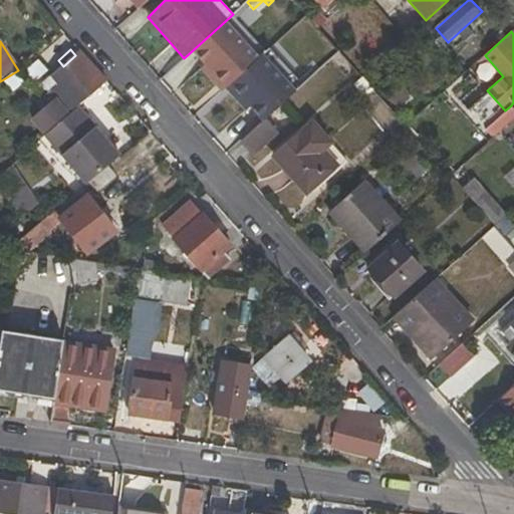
[(80,104),(106,82),(79,51),(75,55),(63,66),(53,74),(80,104)]
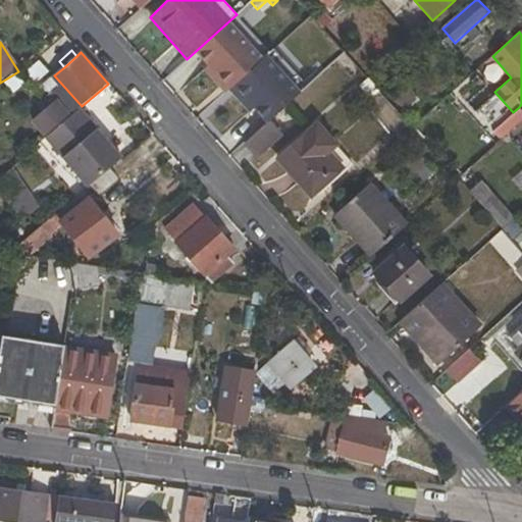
[(494,92),(472,112),(499,143),(521,121),(521,110),(519,107),(513,112),(494,92)]
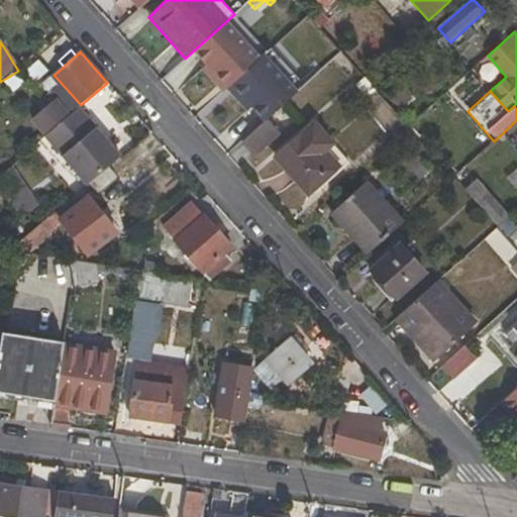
[(119,159),(78,108),(44,136),(86,187),(119,159)]
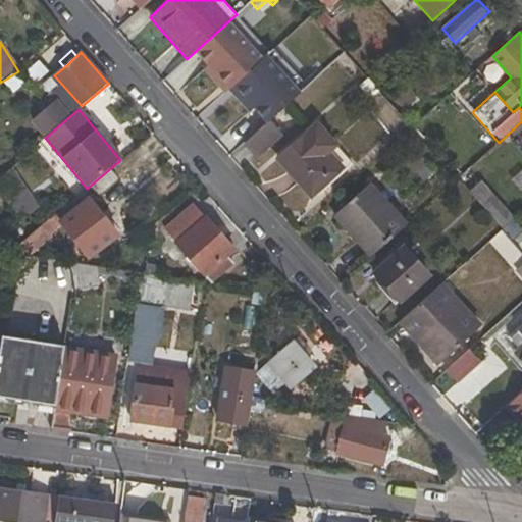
[(257,158),(281,136),(269,121),(244,144),(257,158)]
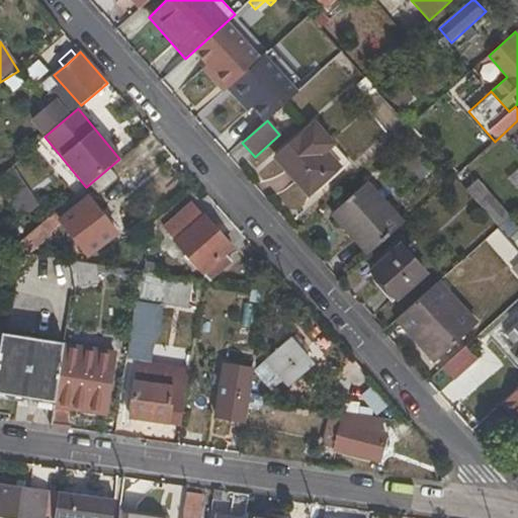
[(350,164),(315,122),(275,157),(309,195),(341,167),(344,170),(350,164)]
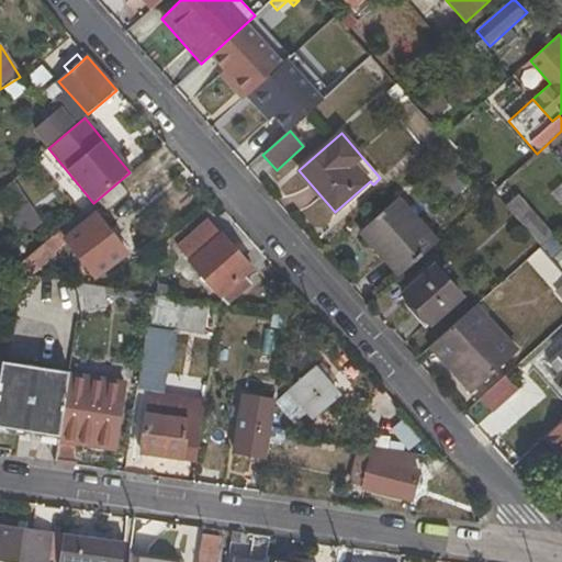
[(467,186),(448,165),(437,175),(457,195),(467,186)]
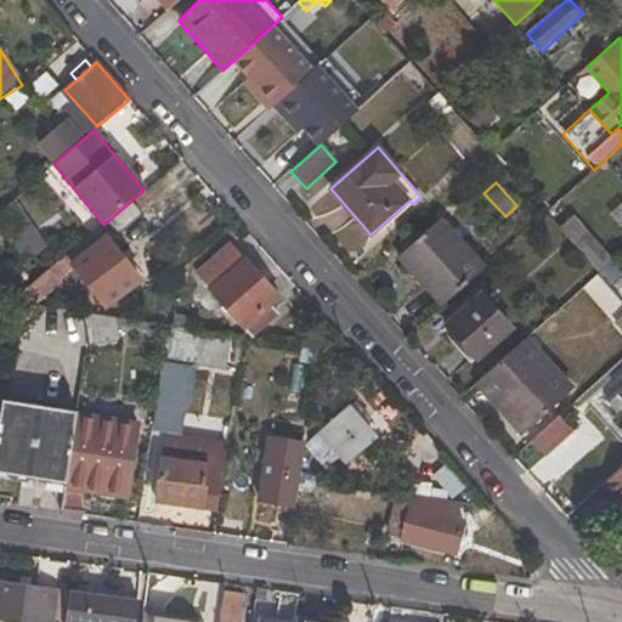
[(28,218),(11,232),(27,252),(44,237),(28,218)]
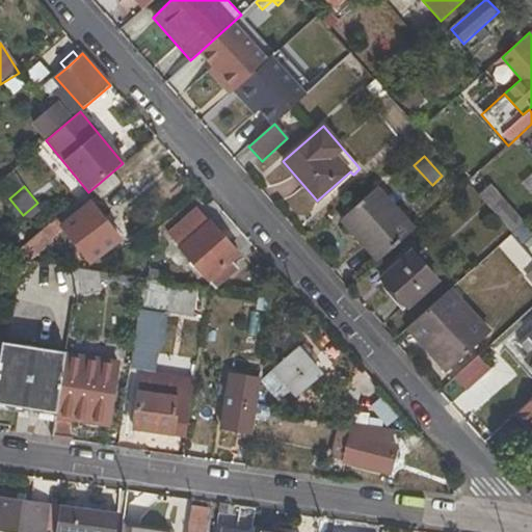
[(488,186),(477,196),(511,235),(524,223),(488,186)]
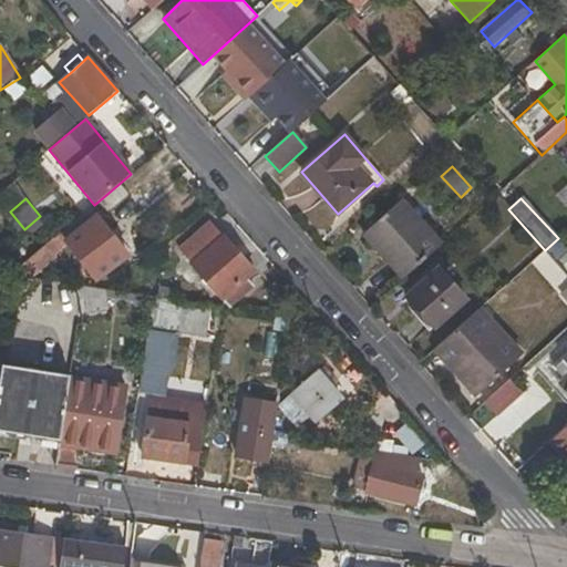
[(402,200),(363,235),(402,279),(442,245),(402,200)]
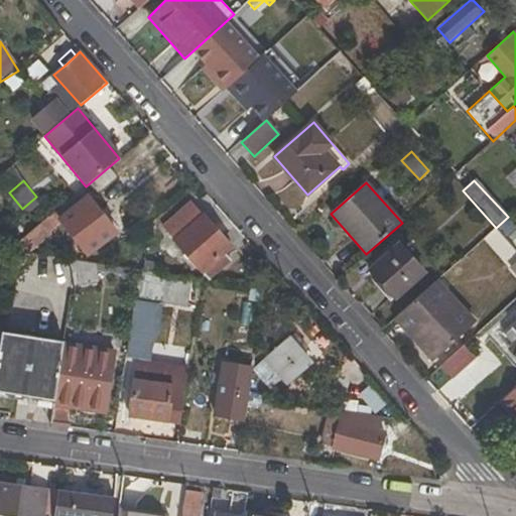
[(116,233),(82,189),(55,214),(61,222),(88,254),(116,233)]
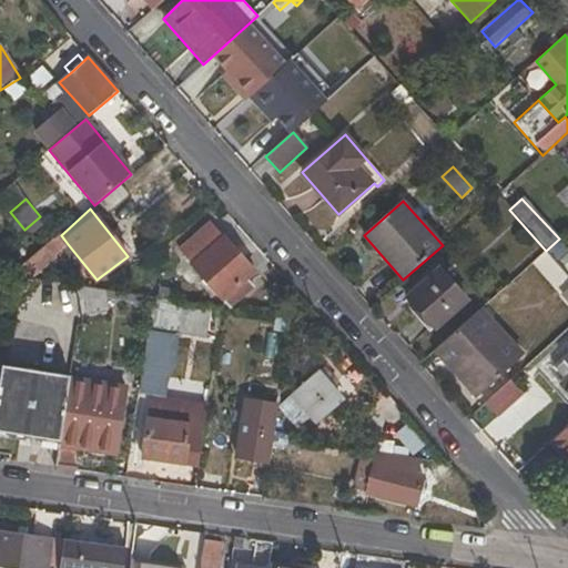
[(212,223),(181,250),(231,307),(254,287),(247,279),(255,271),(212,223)]
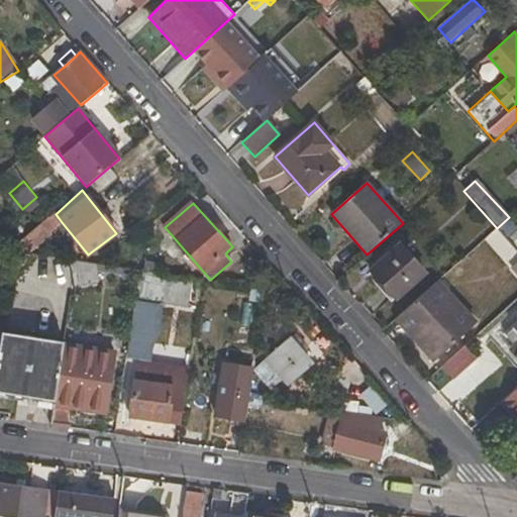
[(56,214),(38,228),(45,236),(62,222),(56,214)]
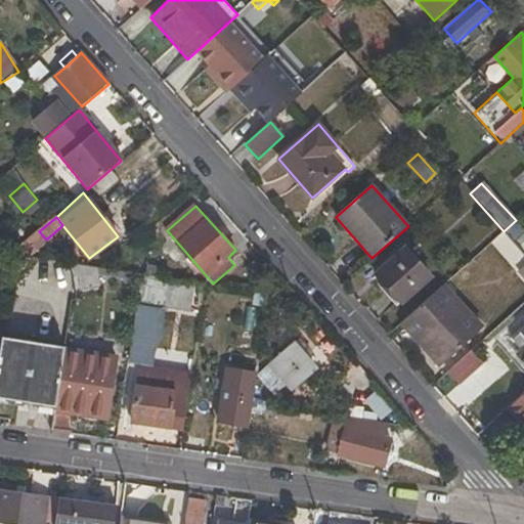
[(46,239),(39,231),(12,255),(27,257),(46,239)]
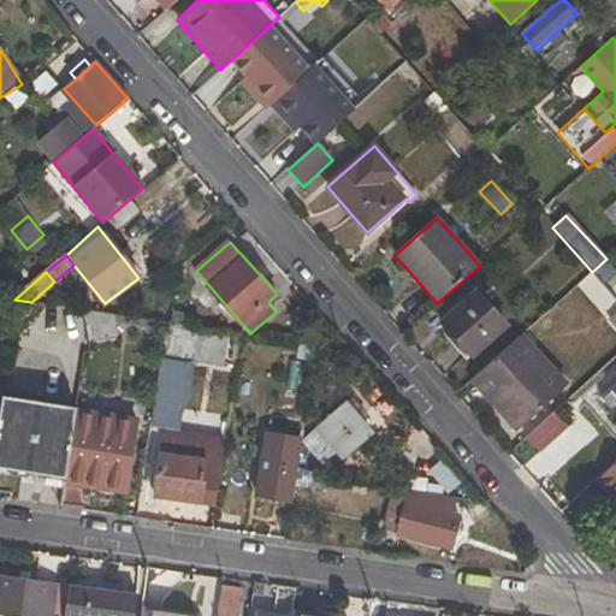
[(507,326),(477,292),(442,324),(472,359),(507,326)]
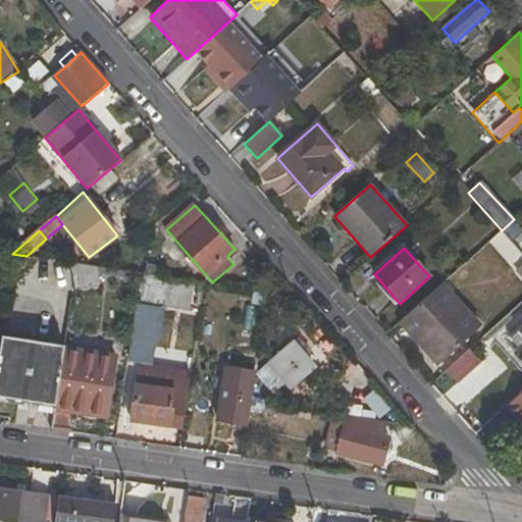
[(96,290),(98,266),(77,264),(76,286),(96,290)]
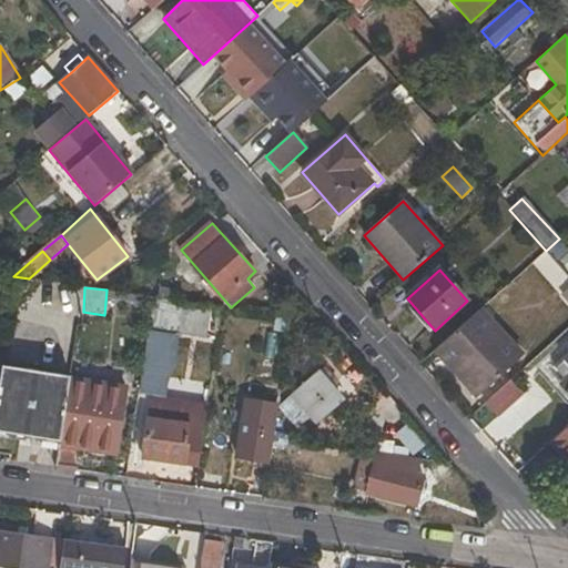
[(185,302),(153,297),(149,328),(181,334),(185,302)]
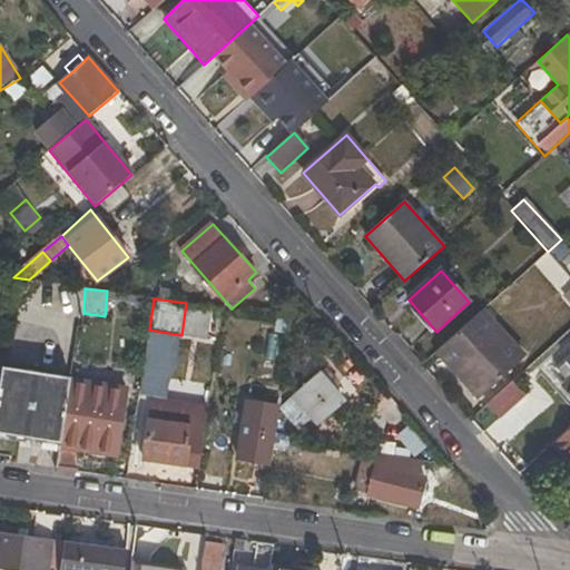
[(524,357),(483,310),(436,351),(479,399),(524,357)]
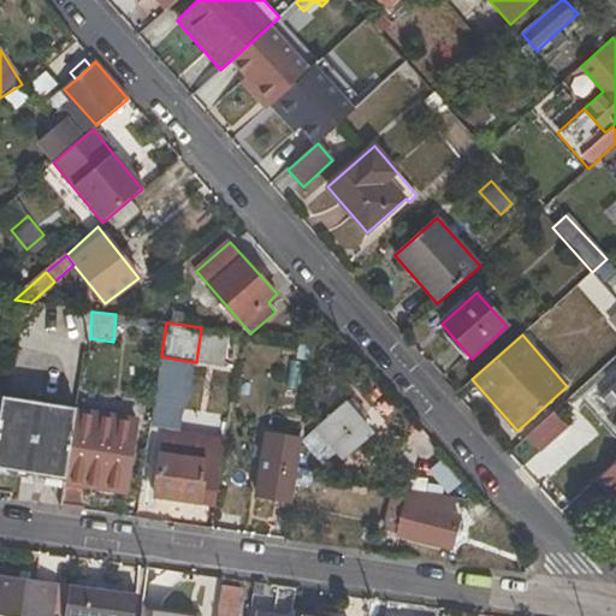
[(196,362),(161,356),(150,428),(165,431),(187,433),(196,362)]
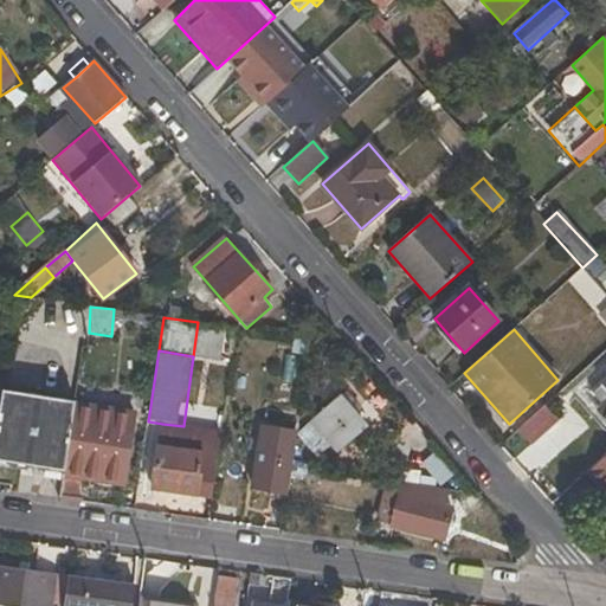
[(605,419),(605,378),(591,392),(604,406),(598,411),(605,419)]
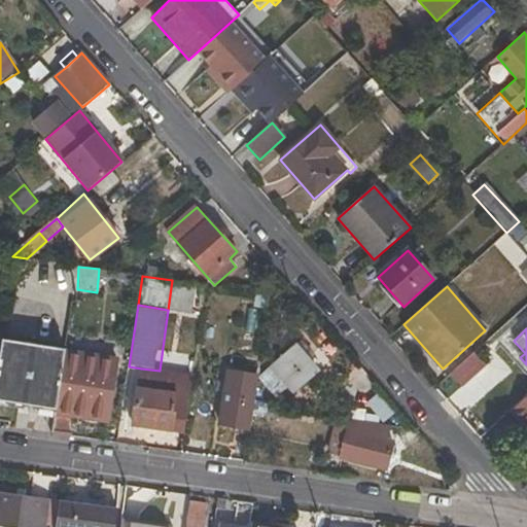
[(66,348),(2,340),(0,351),(0,401),(58,409),(64,361),(66,348)]
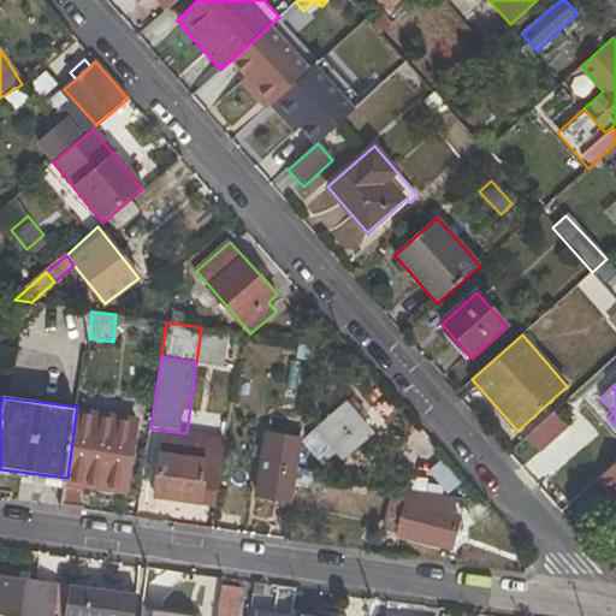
[(350,400),(318,428),(333,446),(344,460),(372,434),(359,419),(363,415),(350,400)]
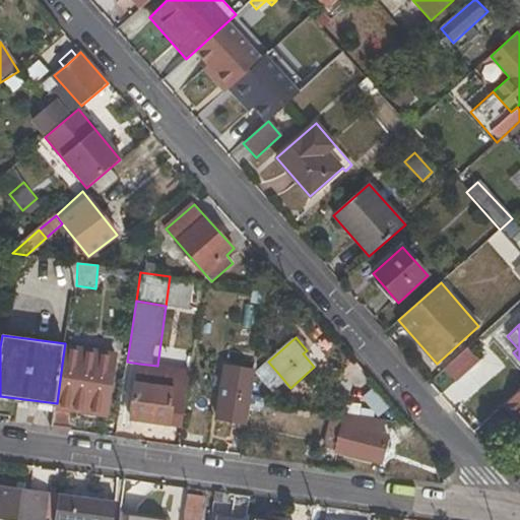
[(63,356),(57,403),(56,408),(71,411),(108,416),(112,380),(81,375),(86,341),(71,339),(69,356),(63,356)]
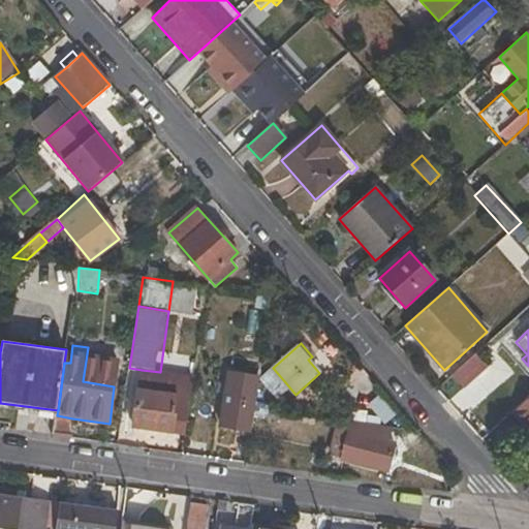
[(488,367),(476,354),(452,375),(464,390),(488,367)]
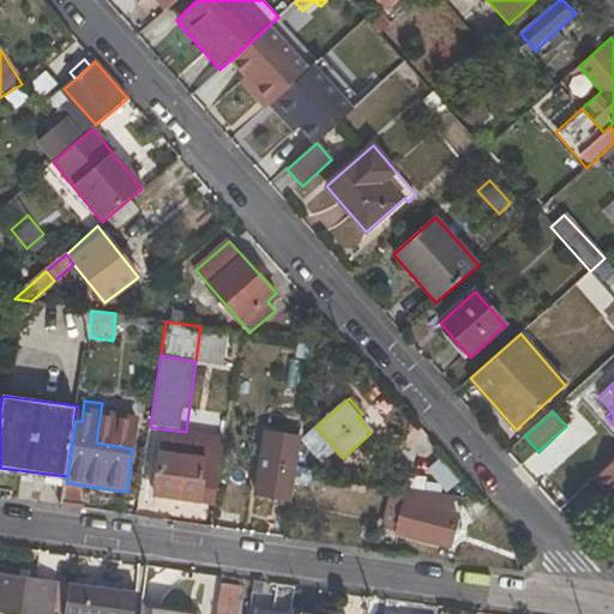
[(224,438),(186,432),(164,429),(161,452),(222,461),(224,438)]
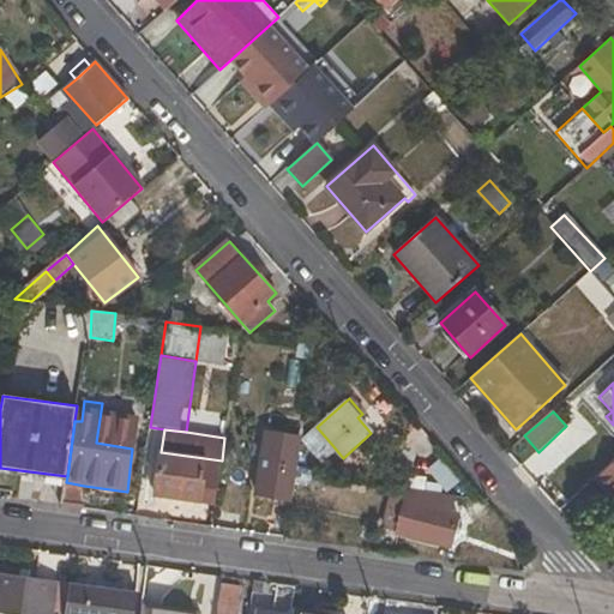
[(265,433),(257,497),(294,503),(296,483),(299,474),(302,439),(265,433)]
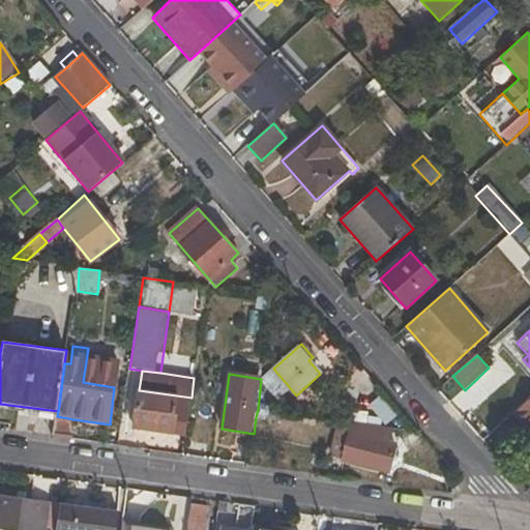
[(277,392),(287,404),(296,395),(287,384),(277,392)]
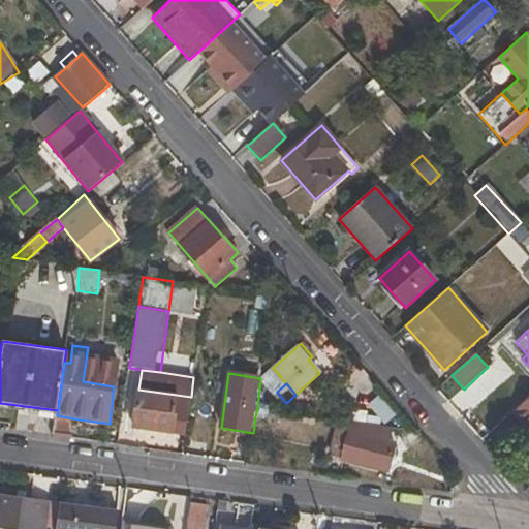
[(138,390),(132,427),(185,435),(191,397),(138,390)]
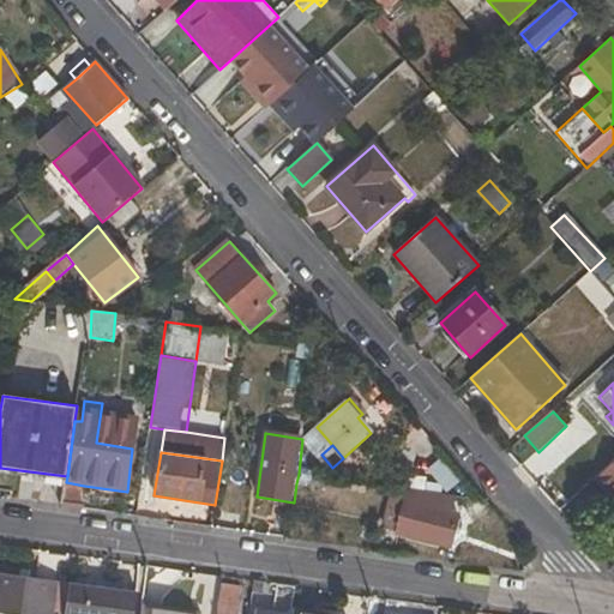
[(613,461),(595,479),(607,492),(613,498),(613,504),(612,507),(613,510),(613,461)]
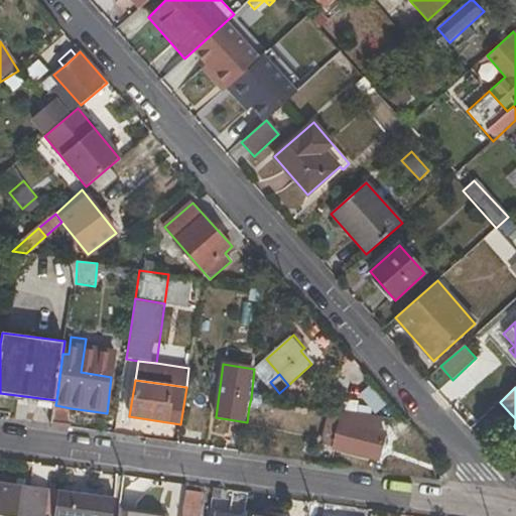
[(265,408),(267,400),(251,398),(249,406),(265,408)]
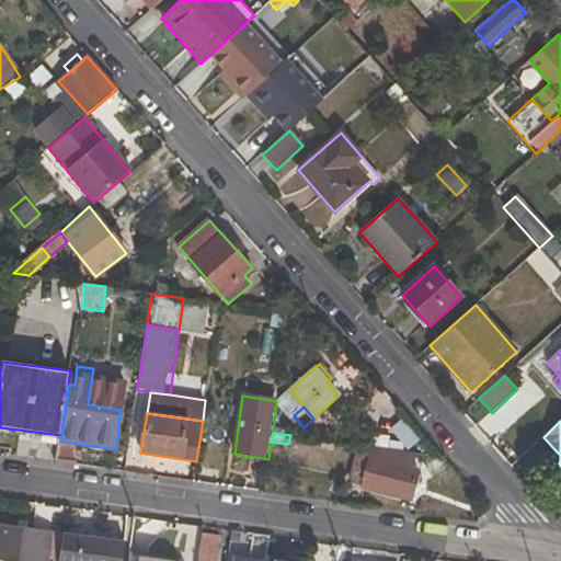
[(77,444),(60,441),(56,461),(76,465),(77,444)]
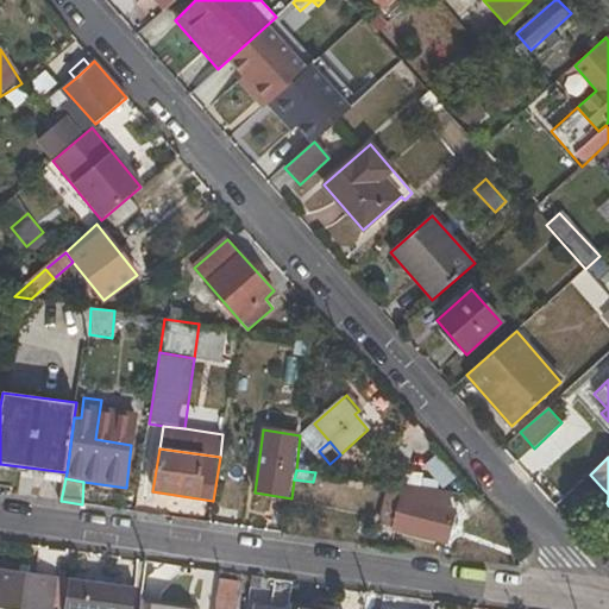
[(457,509),(450,507),(453,494),(390,484),(381,523),(393,527),(393,529),(447,542),(457,509)]
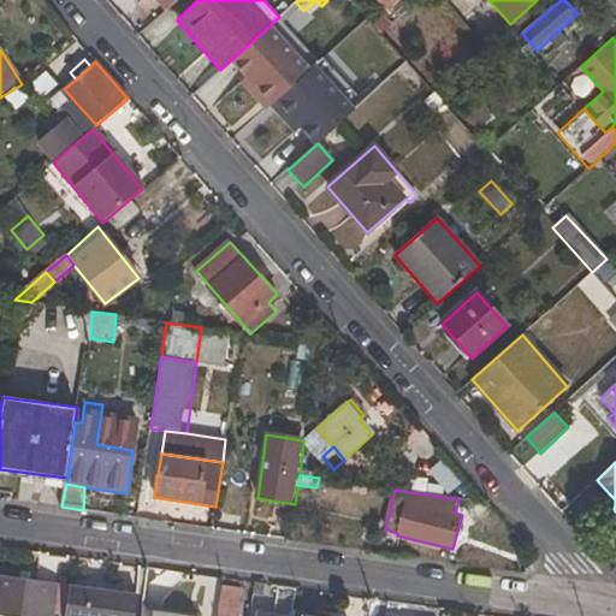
[(615,499),(609,493),(604,498),(614,509),(615,505),(615,499)]
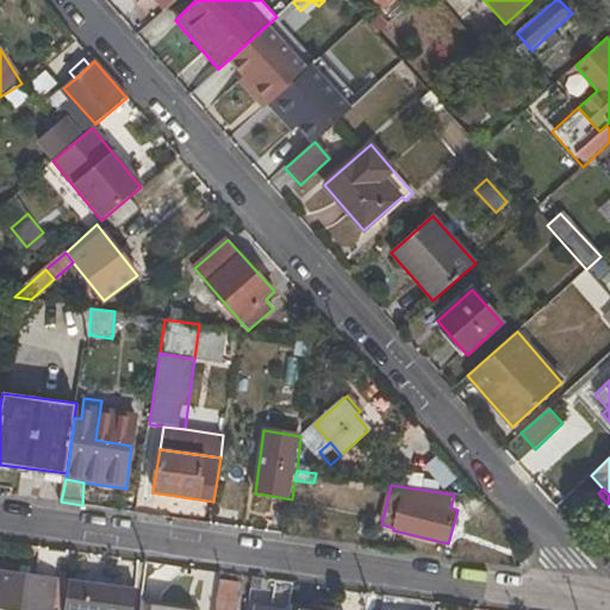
[(51,609),(56,578),(0,570),(0,609),(51,609)]
